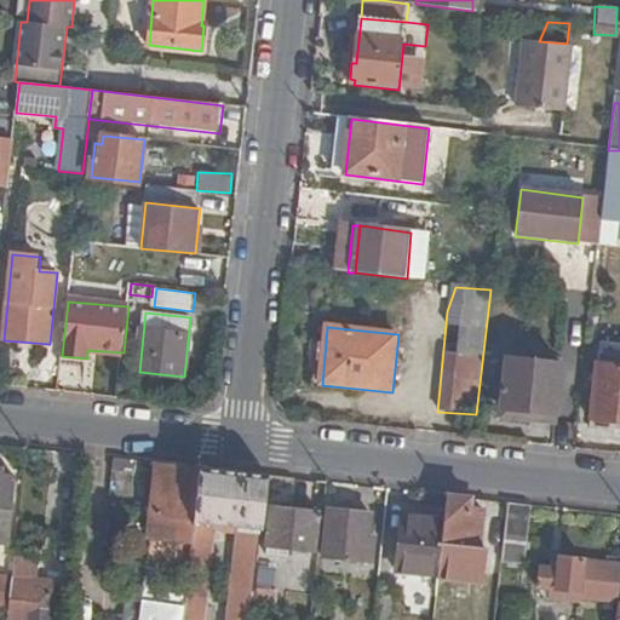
[(619,361),(619,344),(598,342),(596,357),(619,361)]
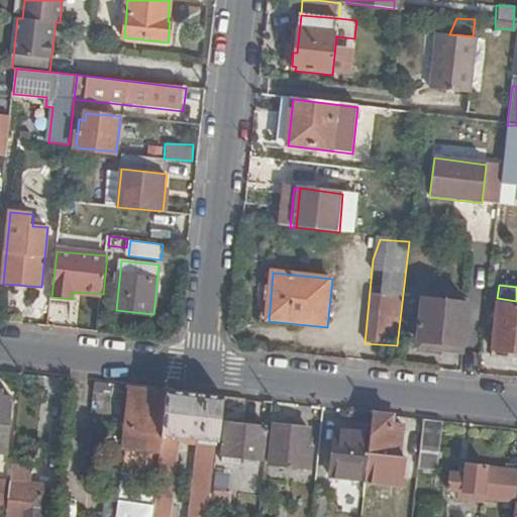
[(52,297),(52,304),(72,306),(73,299),(52,297)]
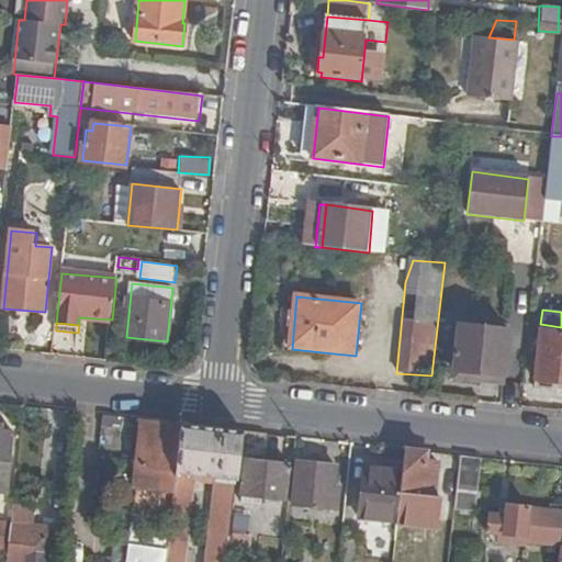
[(502,384),(508,328),(456,324),(451,380),(502,384)]
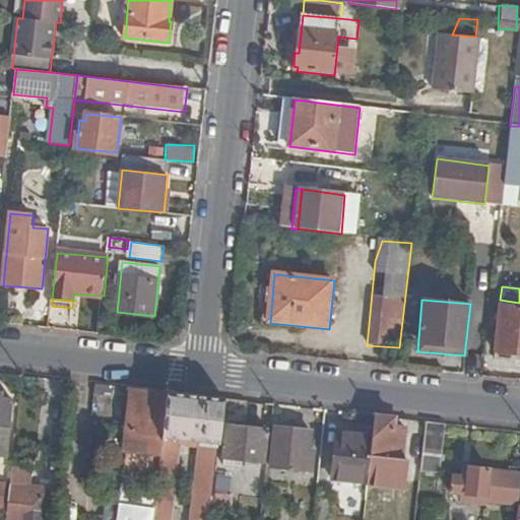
[(493,358),(519,361),(519,309),(499,307),(493,358)]
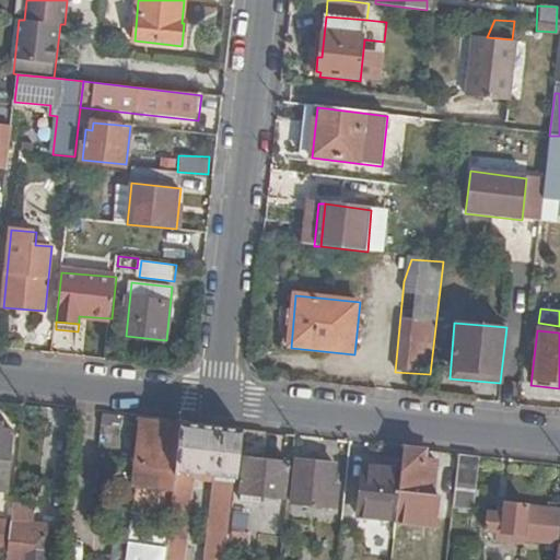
[(174,468),(178,424),(141,420),(132,483),(135,483),(171,488),(174,468)]
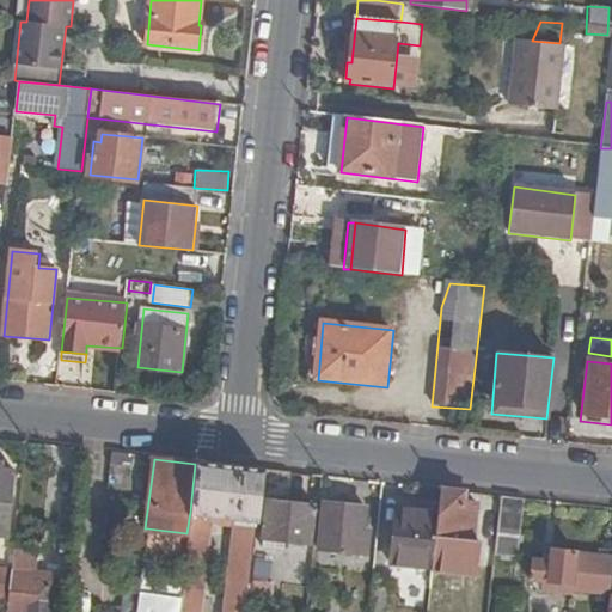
[(265,472),(195,464),(190,512),(207,513),(236,516),(256,518),(259,518),(265,472)]
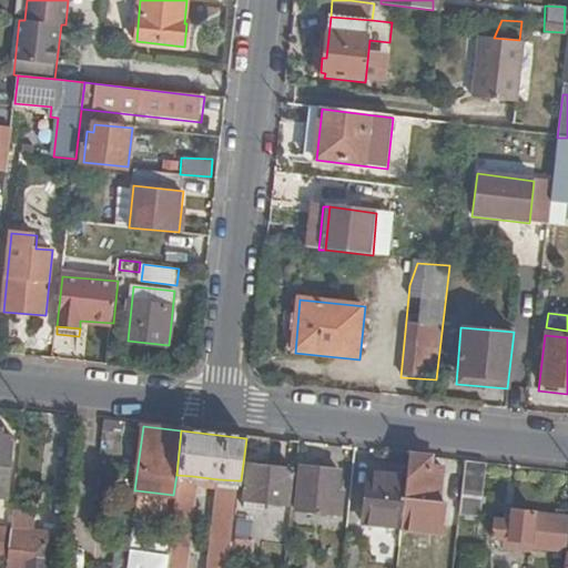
[(0,493),(9,495),(16,436),(1,434),(0,434),(0,493)]
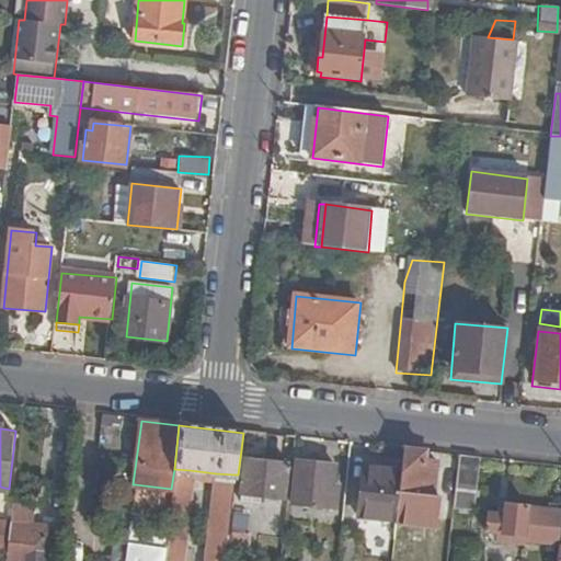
[(425,453),(405,450),(402,474),(400,491),(419,493),(418,496),(434,499),(438,465),(424,462),(425,453)]
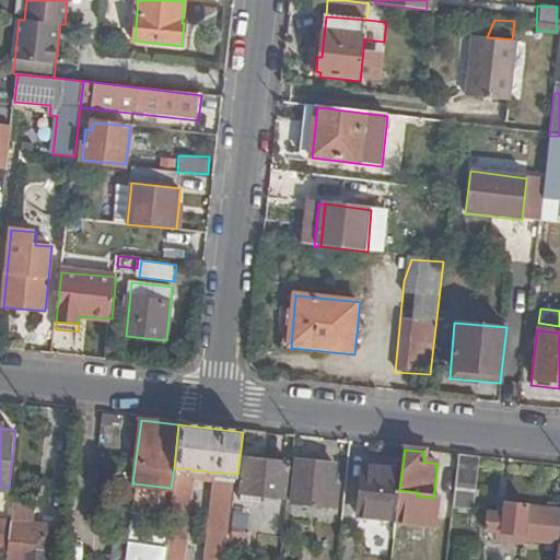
[(438,464),(439,453),(424,452),(423,462),(438,464)]
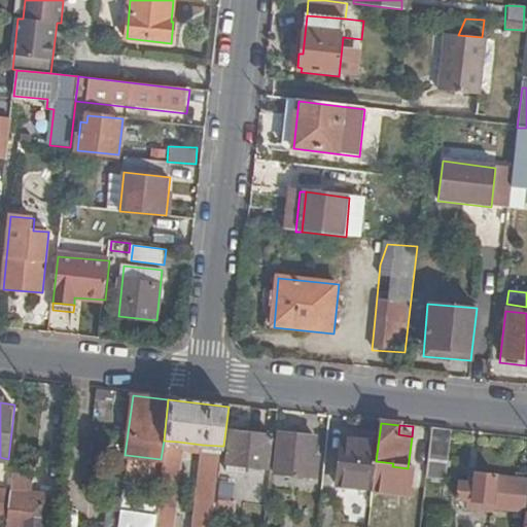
[(444,482),(451,430),(432,428),(426,480),(444,482)]
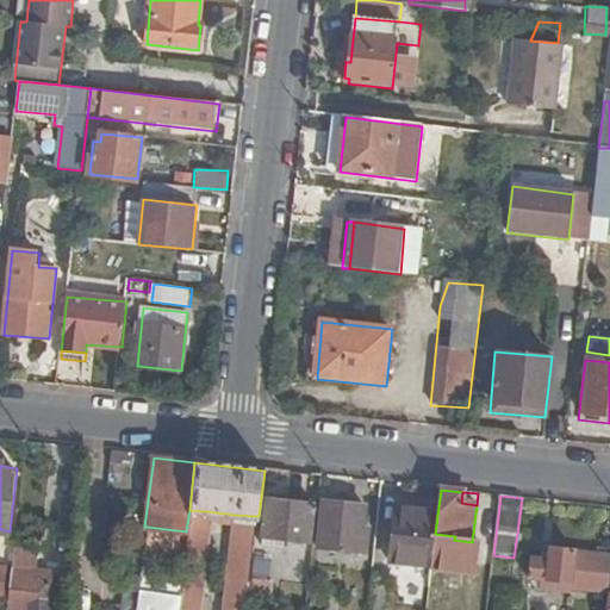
[(306,541),(311,505),(266,500),(261,535),(306,541)]
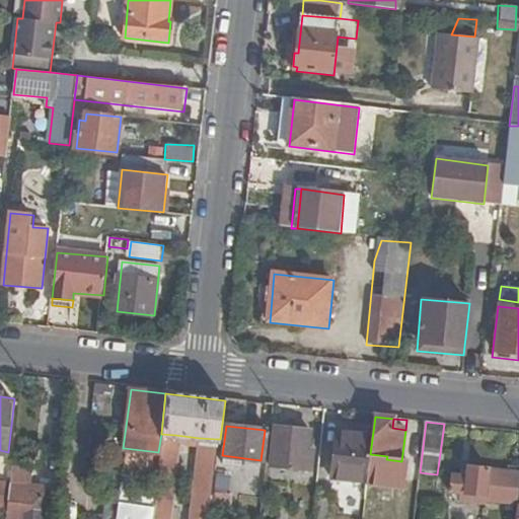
[(308,448),(310,430),(275,426),(271,465),(306,469),(308,448)]
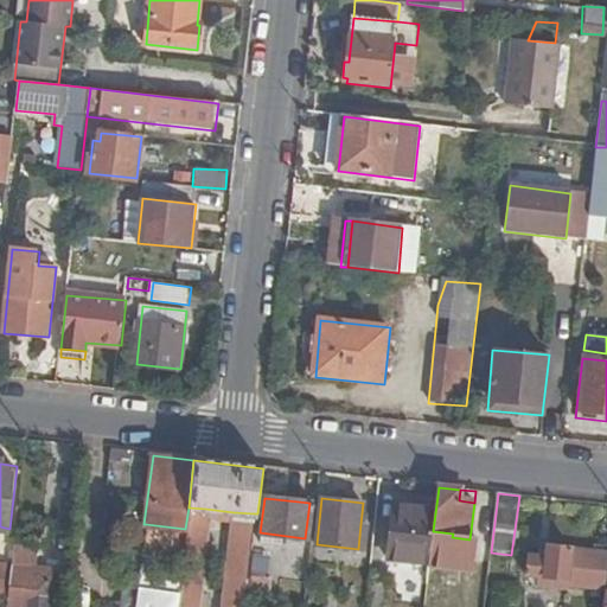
[(185,529),(183,555),(198,557),(205,509),(189,508),(185,529)]
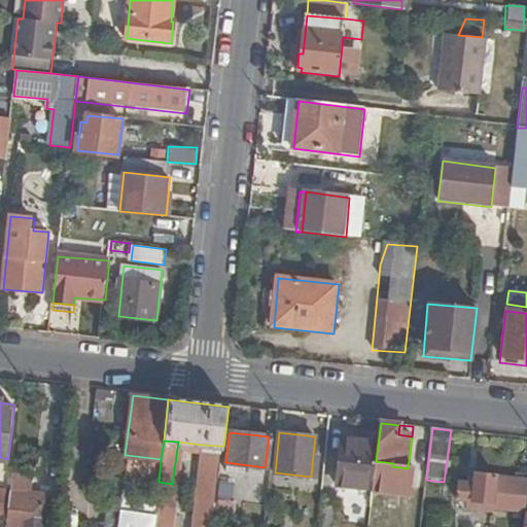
[(338,484),(373,488),(376,461),(378,446),(342,442),(338,484)]
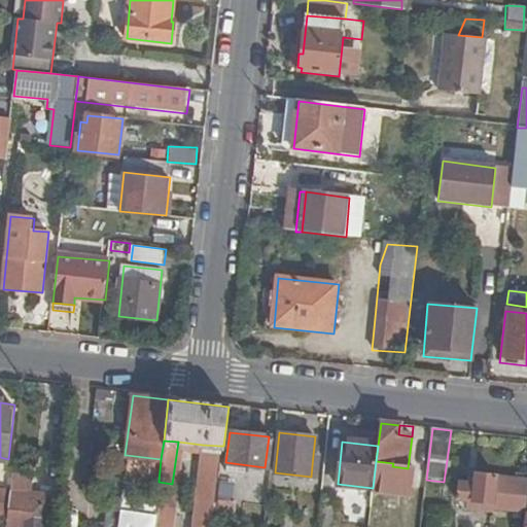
[(220,446),(203,445),(199,483),(215,484),(220,446)]
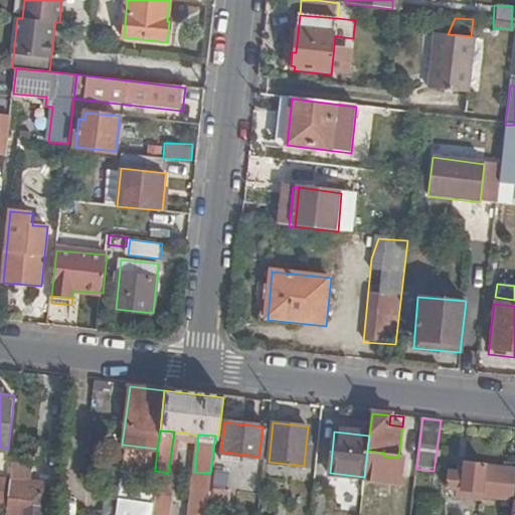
[(121,470),(155,473),(155,471),(157,449),(124,445),(121,470)]
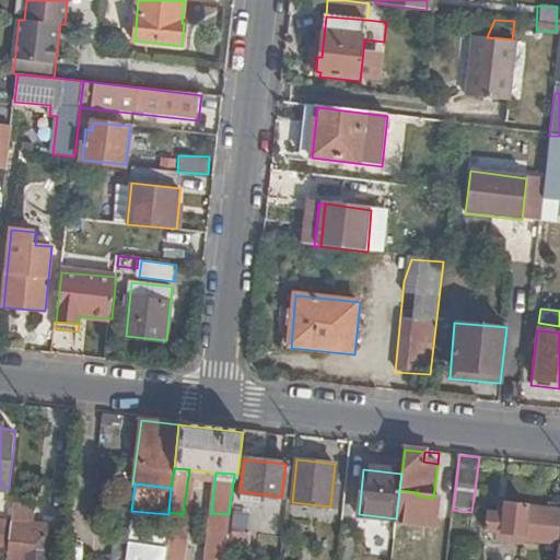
[(339,483),(333,483),(330,506),(337,508),(339,483)]
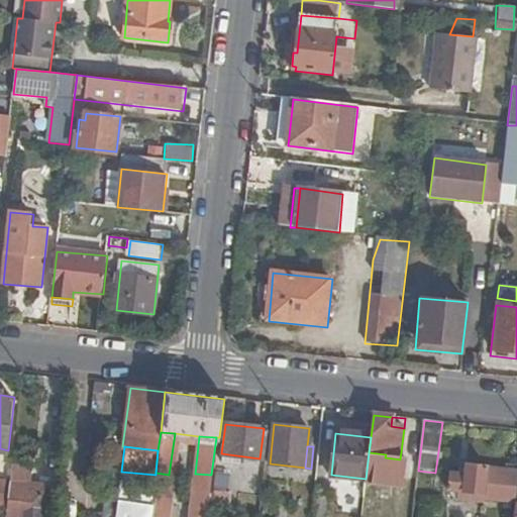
[(29,467),(11,464),(9,487),(6,508),(22,510),(21,516),(39,516),(43,486),(28,484),(29,467)]
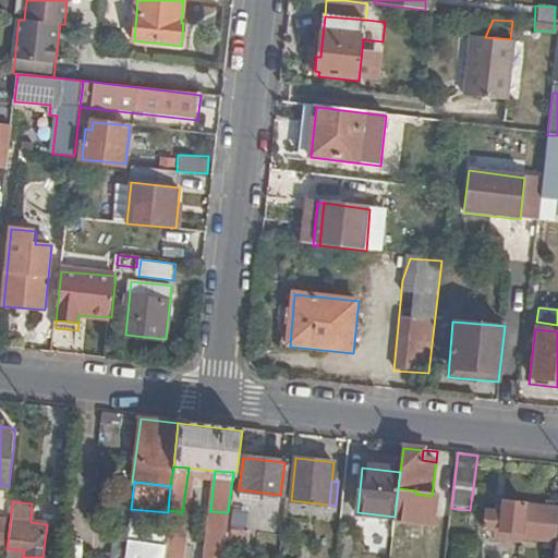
[(555,552),(555,549),(557,518),(557,516),(500,509),(500,519),(484,518),(482,535),(512,540),(512,545),(555,552)]
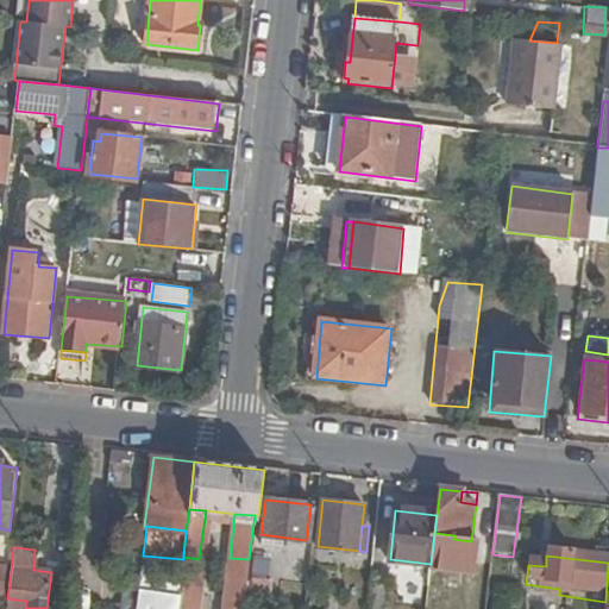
[(7,598),(11,573),(0,571),(0,603),(6,604),(7,598)]
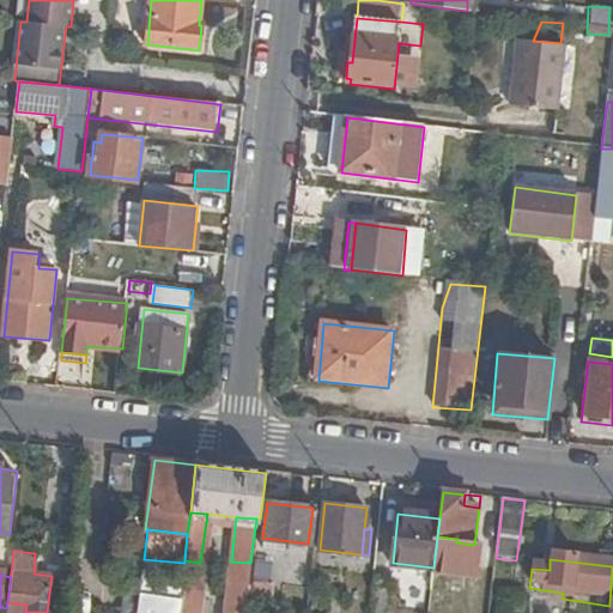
[(253,581),(249,604),(263,606),(263,612),(269,612),(273,583),(253,581)]
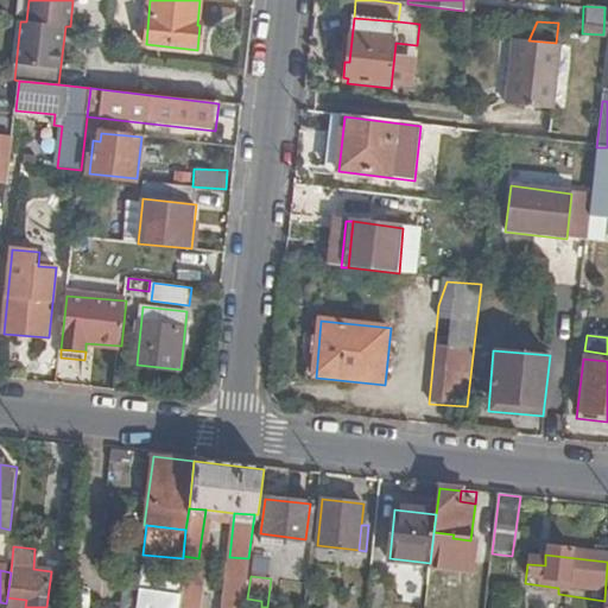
[(131,607),(198,607),(202,586),(135,577),(131,607)]
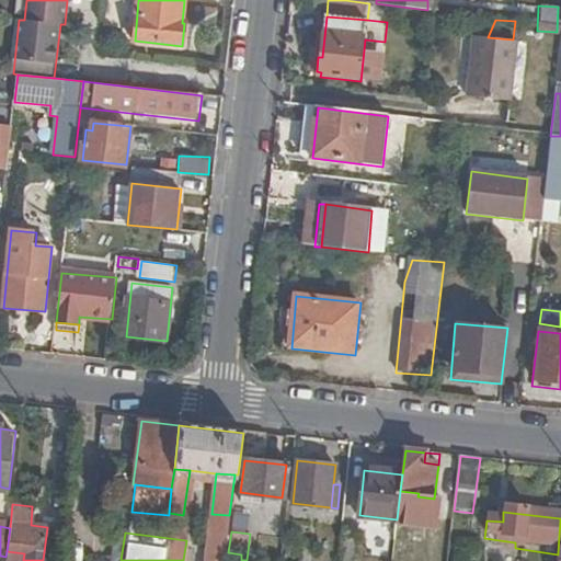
[(6,560),(23,560),(24,553),(7,551),(6,557),(6,560)]
